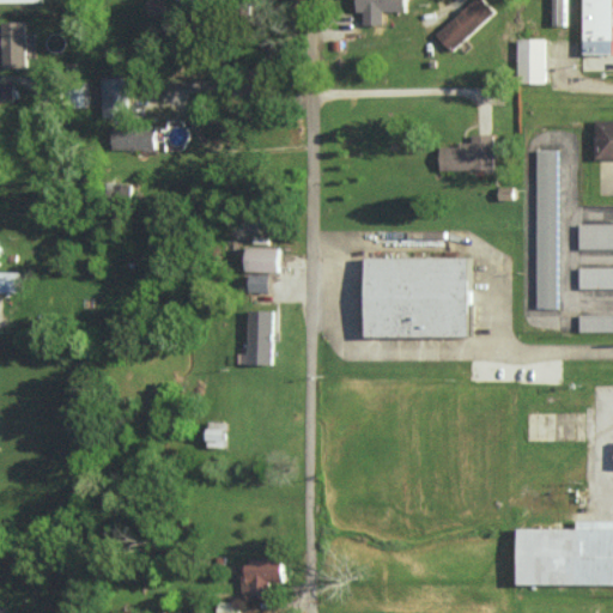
[(356,0),(357,12),(405,11),(405,0),(356,0)]
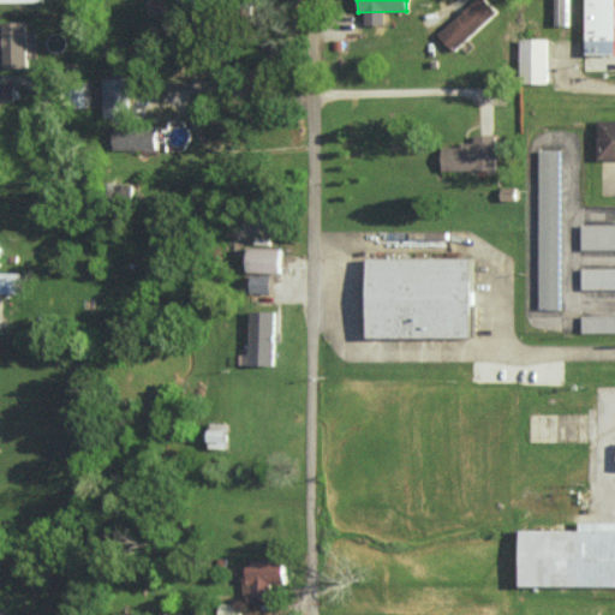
[(475,0),(439,34),(454,51),(497,12),(487,0),(475,0)]
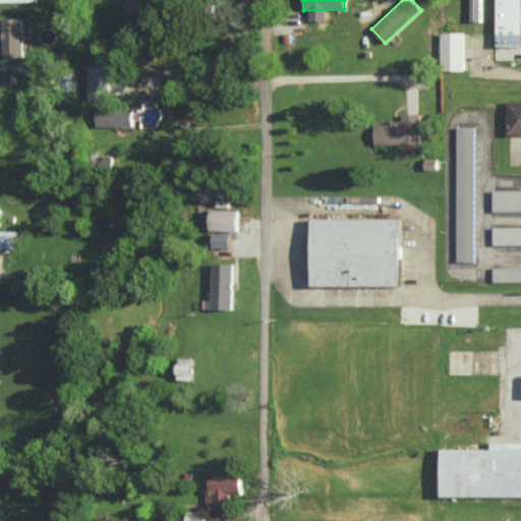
[(469,0),(470,20),(480,20),(480,0),(469,0)]
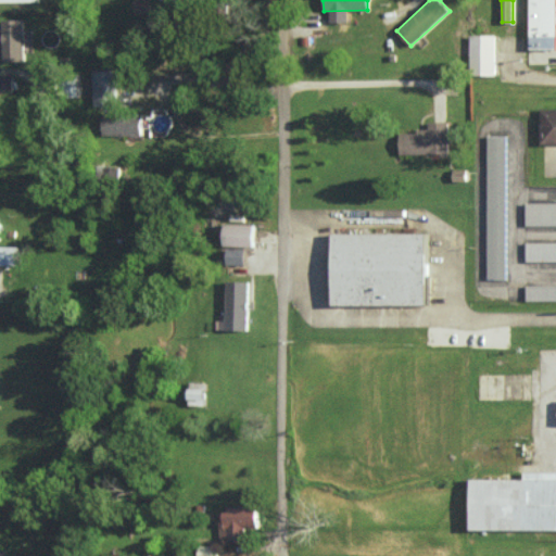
[(532,0),(555,0),(555,49),(532,49),(532,0)]
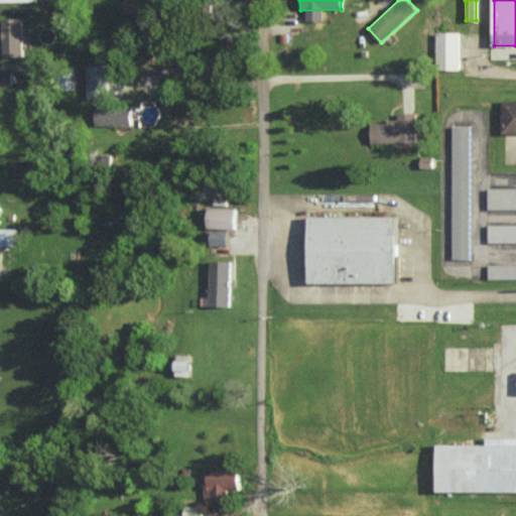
[(20,17),(1,18),(2,56),(21,56),(20,17)]
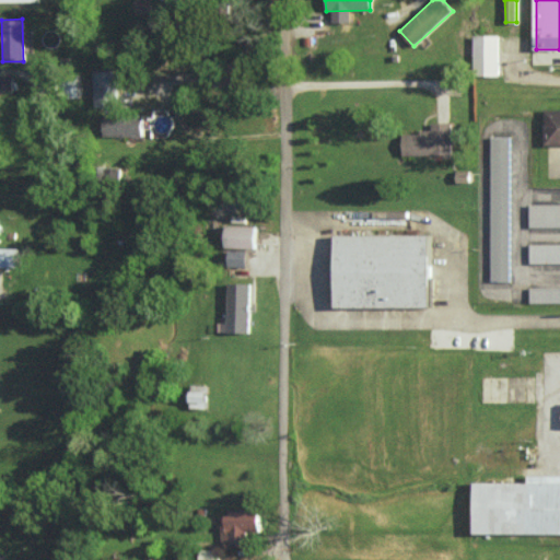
[(498,35),(473,35),(474,76),(499,76),(498,35)]
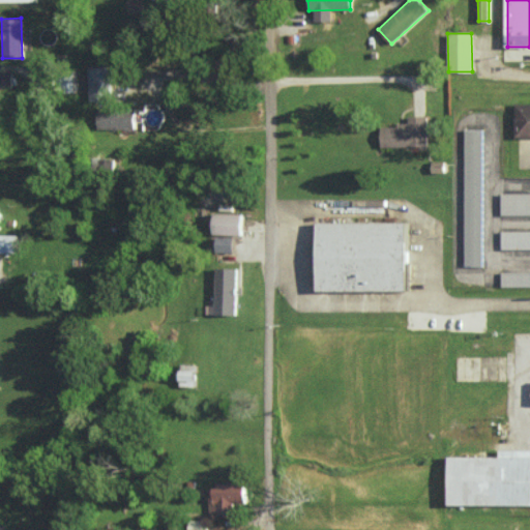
[(89,100),(111,100),(110,65),(88,66),(89,100)]
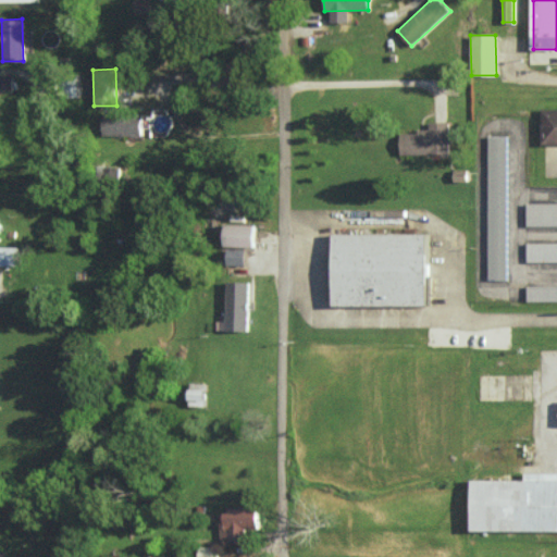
[(12,75),(0,74),(0,90),(12,91),(12,75)]
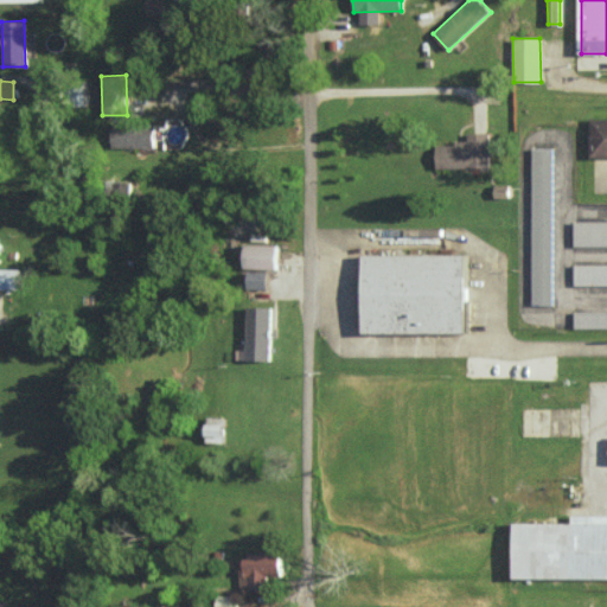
[(592,120),(606,119),(606,158),(592,158),(592,120)]
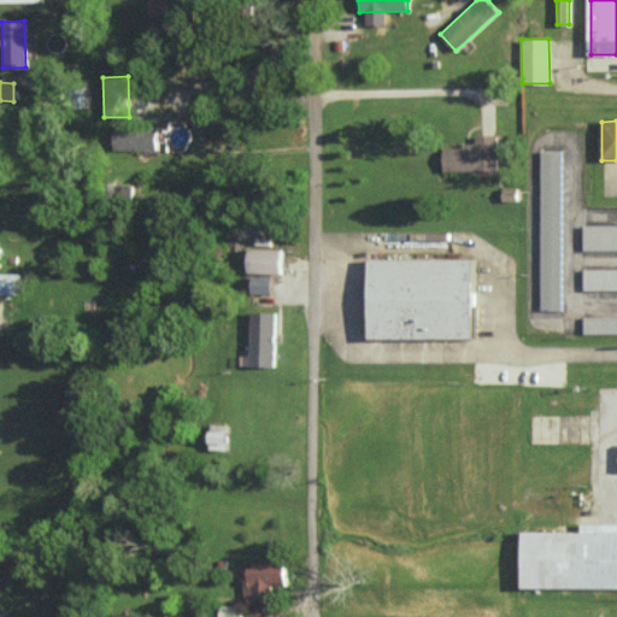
[(113,150),(156,150),(157,125),(113,125),(113,150)]
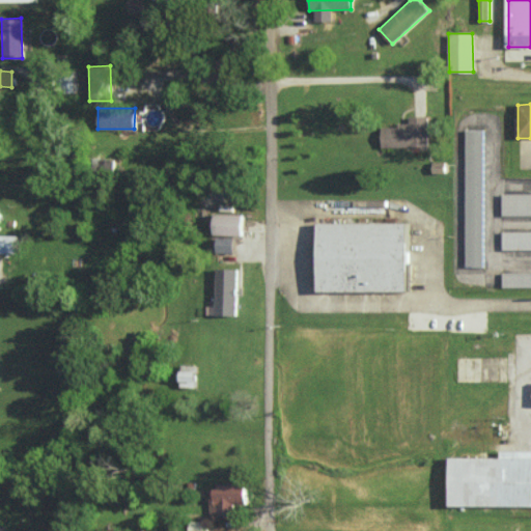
[(426,116),(409,116),(409,124),(381,126),(382,147),(427,146),(426,116)]
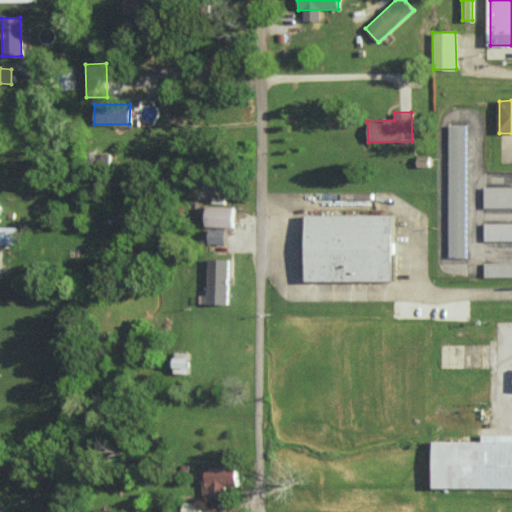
[(448,257),(466,257),(466,124),(449,124),(448,257)]
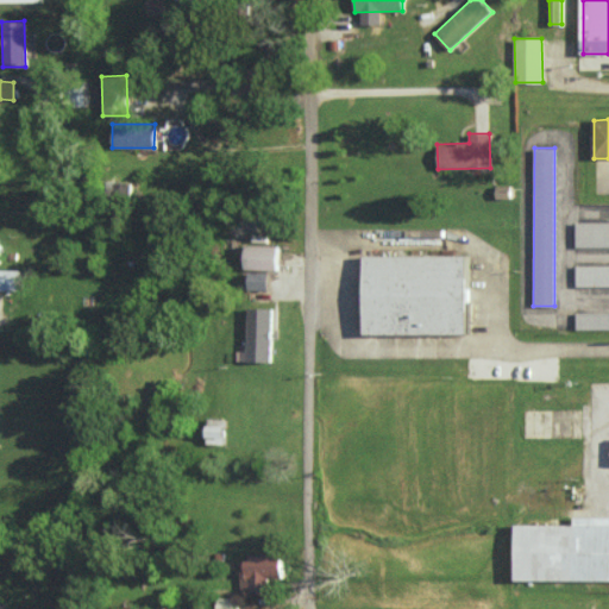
[(576,248),(608,246),(608,221),(576,223),(576,248)]
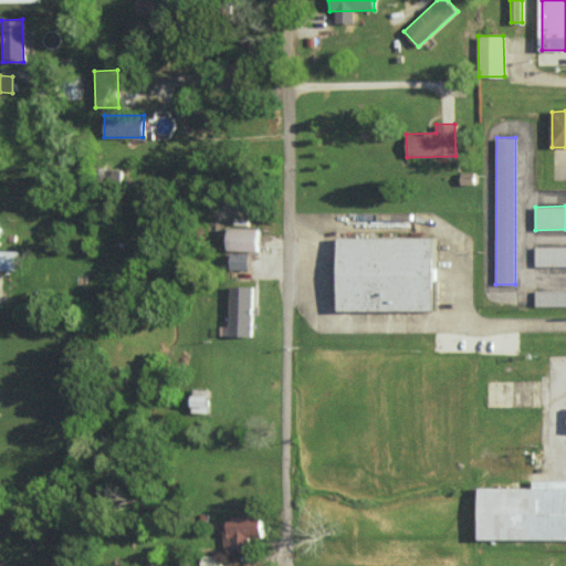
[(227,250),(258,251),(258,229),(228,228),(227,250)]
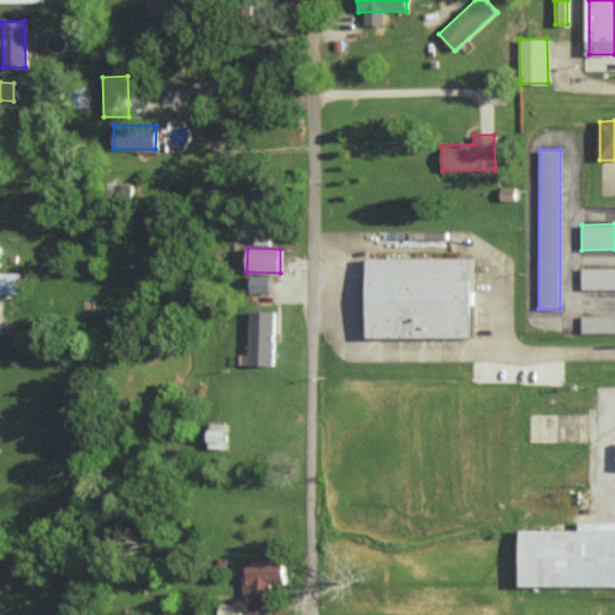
[(366,336),(472,338),(472,257),(368,257),(366,336)]
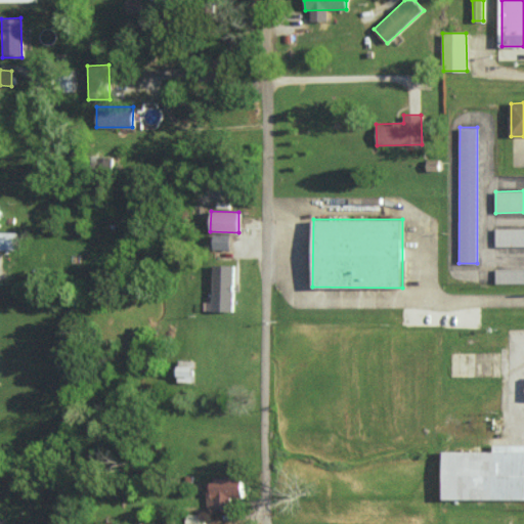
[(523,246),(523,227),(495,228),(495,247),(523,246)]
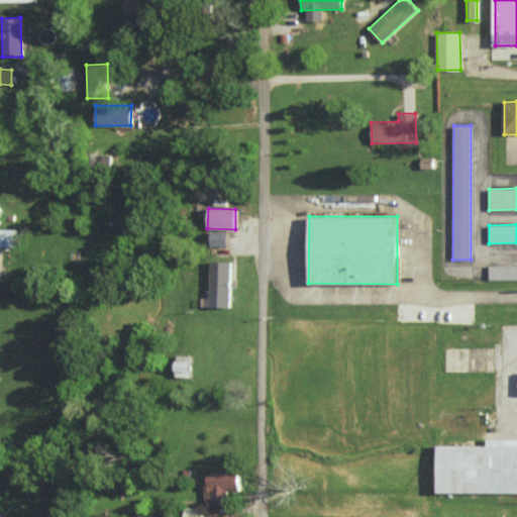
[(0,246),(15,246),(16,228),(0,228),(0,246)]
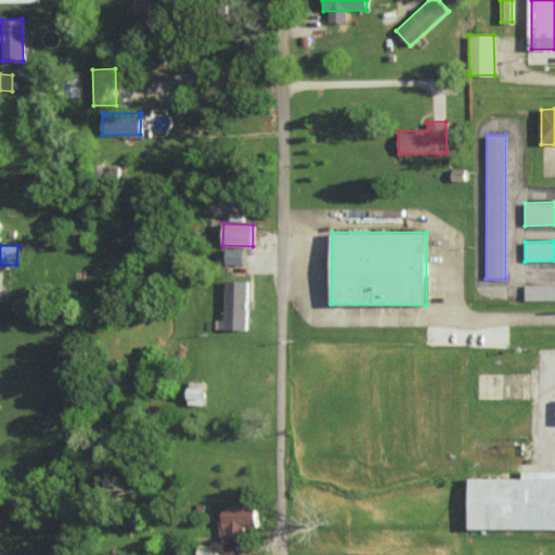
[(224,330),(247,330),(248,281),(226,281),(224,330)]
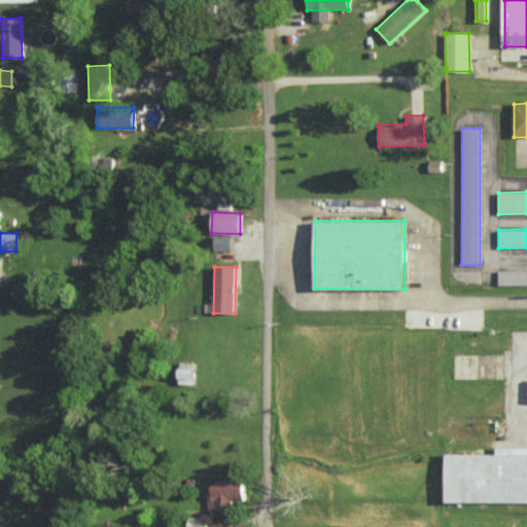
[(526,270),(498,271),(498,285),(526,284),(526,270)]
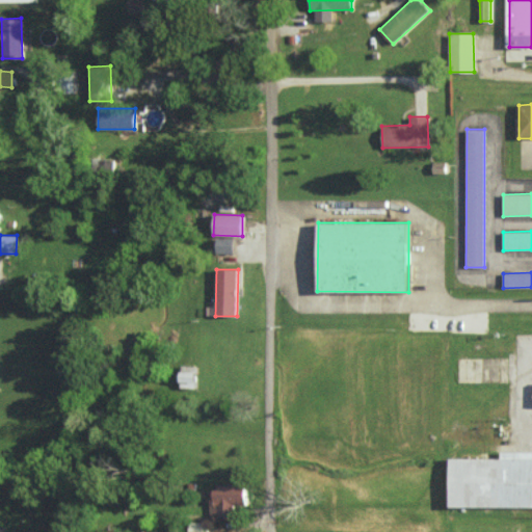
[(181,388),(195,388),(196,366),(182,365),(181,388)]
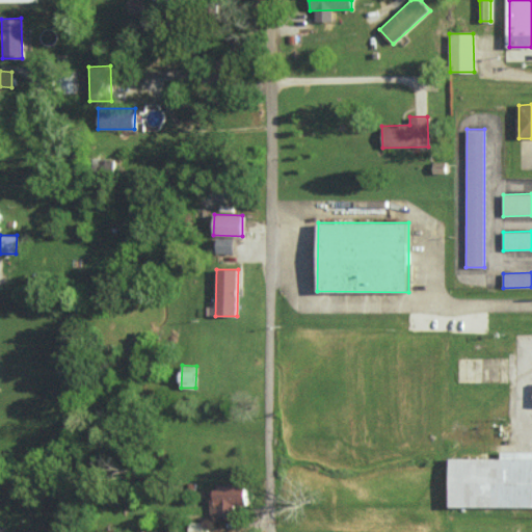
[(531,507),(452,507),(452,459),(503,459),(503,453),(531,453),(531,507)]
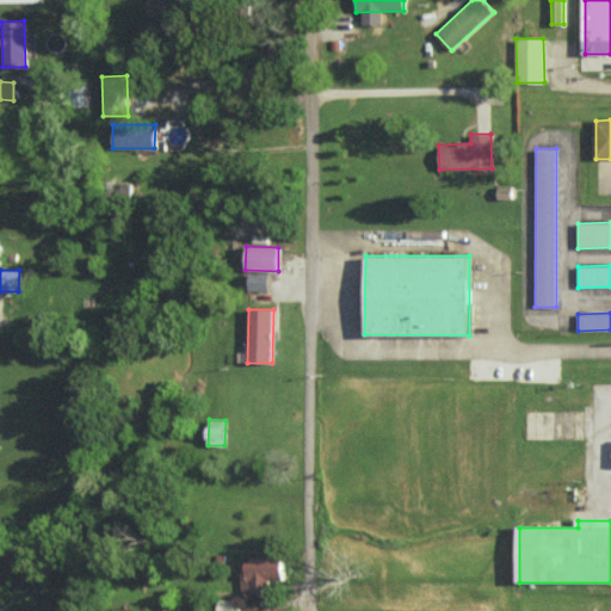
[(282,579),(282,556),(250,556),(250,562),(230,562),(230,579),(242,579),(241,599),(264,599),(264,579),(282,579)]
